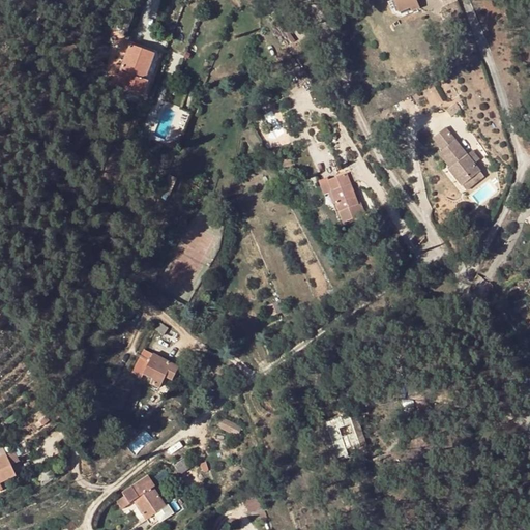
[(392,0),(393,1),(399,12),(409,0),(392,0)]
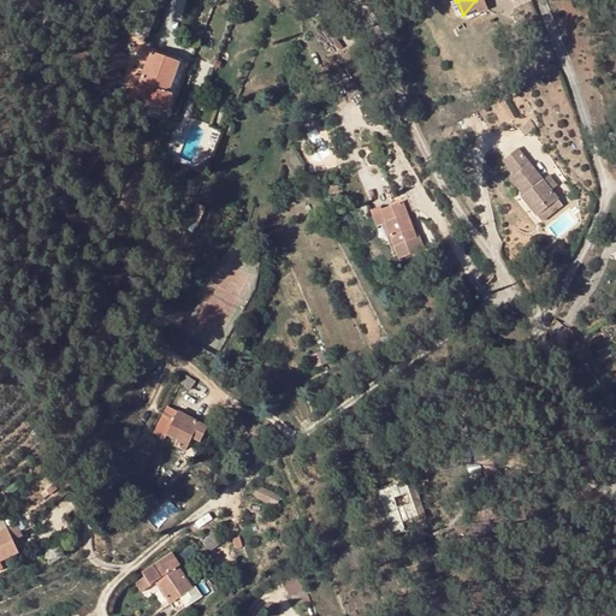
[(487,10),(484,0),(475,0),(463,15),(475,9),(478,13),(487,10)]
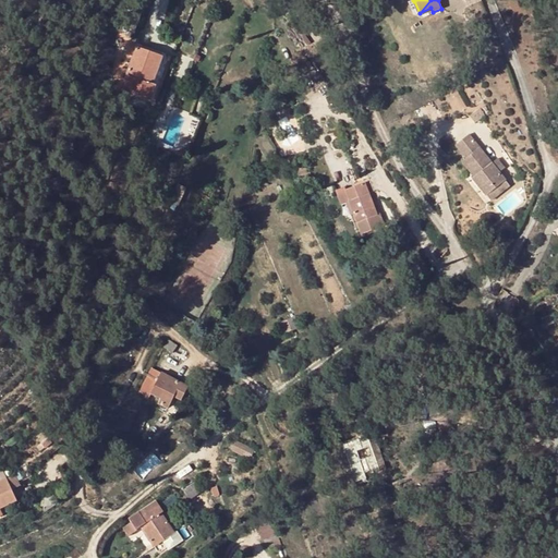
[(414,14),(416,16),(420,13),(414,1),(409,3),(414,14)]
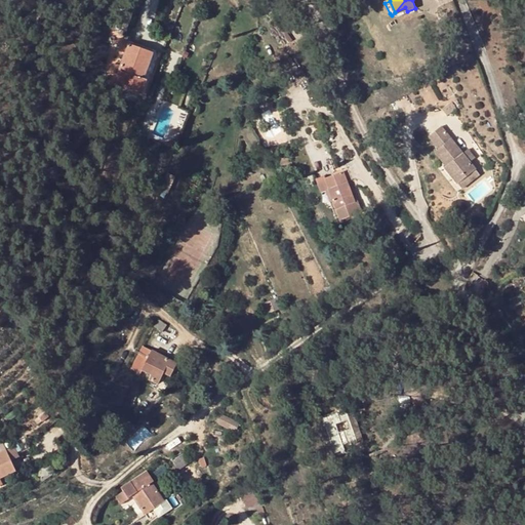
[(395,12),(392,15),(396,15),(407,11),(405,7),(395,12)]
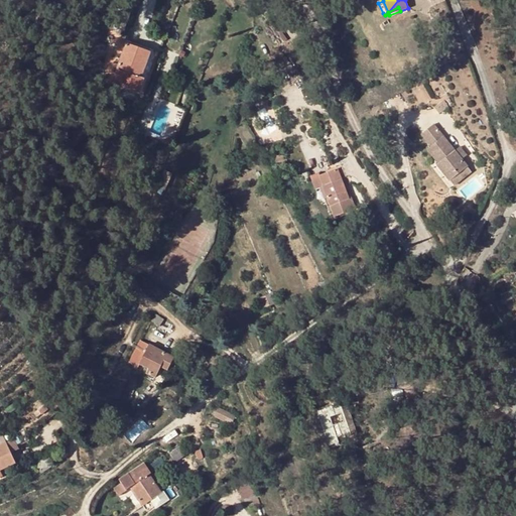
[(149,51),(126,42),(112,82),(138,92),(143,80),(139,79),(149,51)]
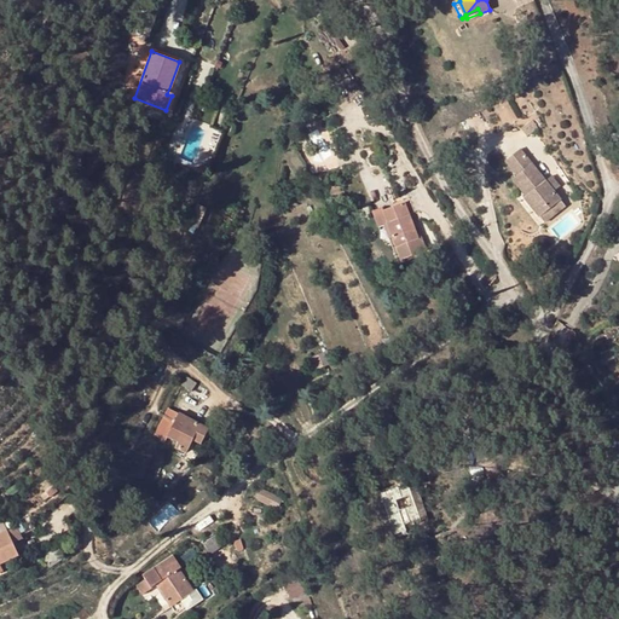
[(554,191),(545,181),(519,150),(504,161),(515,174),(512,179),(526,196),(522,198),(539,218),(561,200),(554,191)]
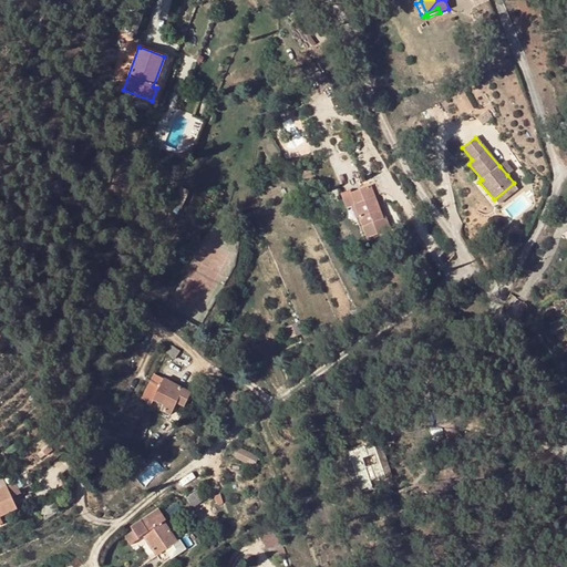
[(505,162),(500,166),(507,175),(513,171),(505,162)]
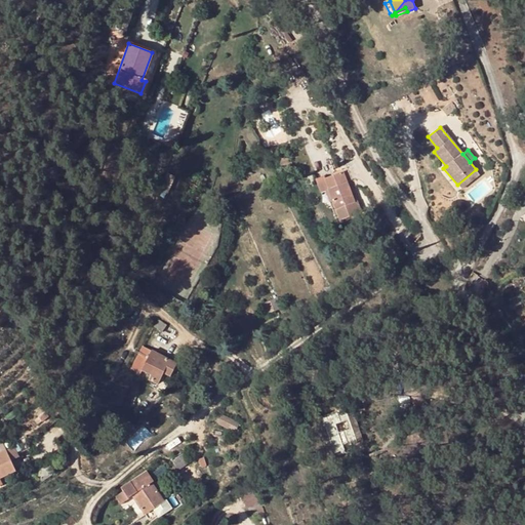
[(291,157),(282,157),(283,168),(291,168),(291,157)]
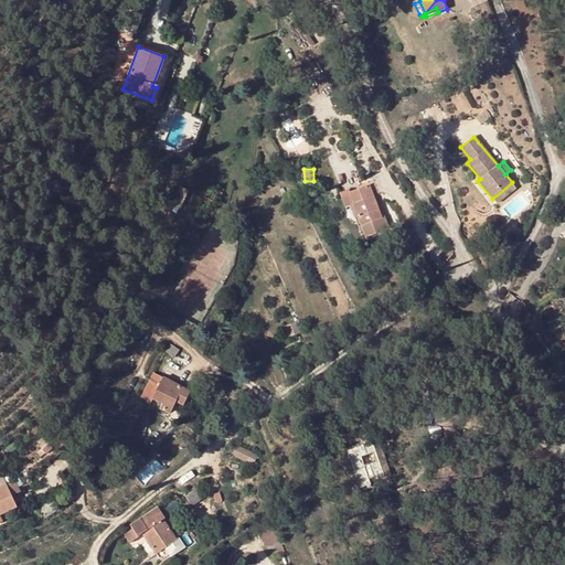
[(516,188),(512,182),(492,199),(497,203),(516,188)]
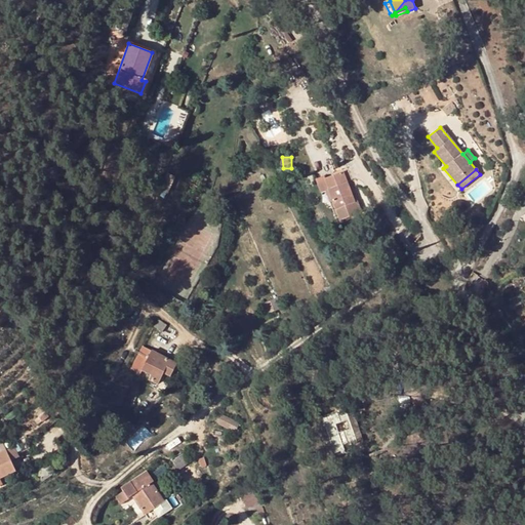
[(354,200),(348,186),(346,187),(344,183),(347,182),(342,170),(317,180),(321,191),(328,188),(340,218),(360,210),(356,200),(354,200)]
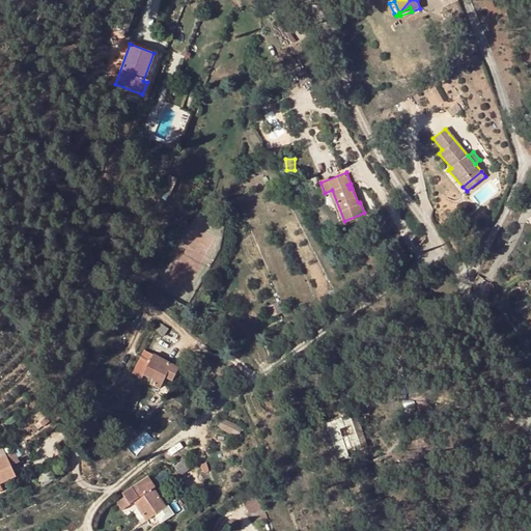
[(283,310),(279,300),(272,303),(277,313),(283,310)]
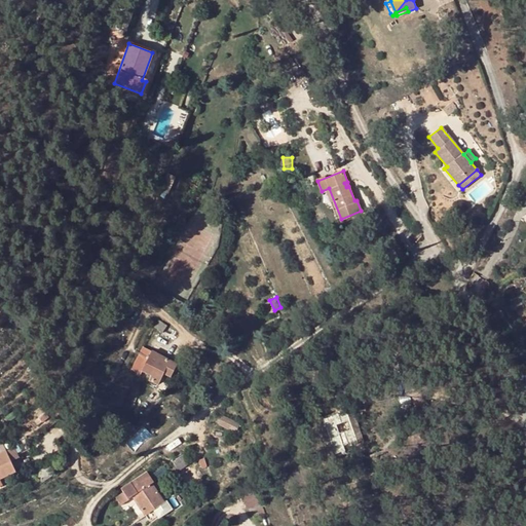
[(267,313),(274,310),(269,300),(263,303),(267,313)]
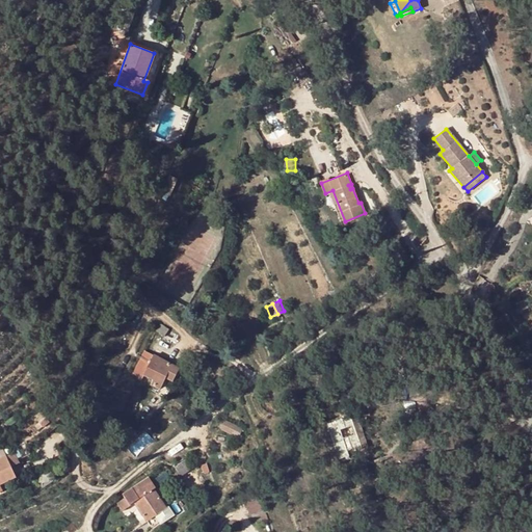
[(159,324),(155,331),(161,336),(165,329),(159,324)]
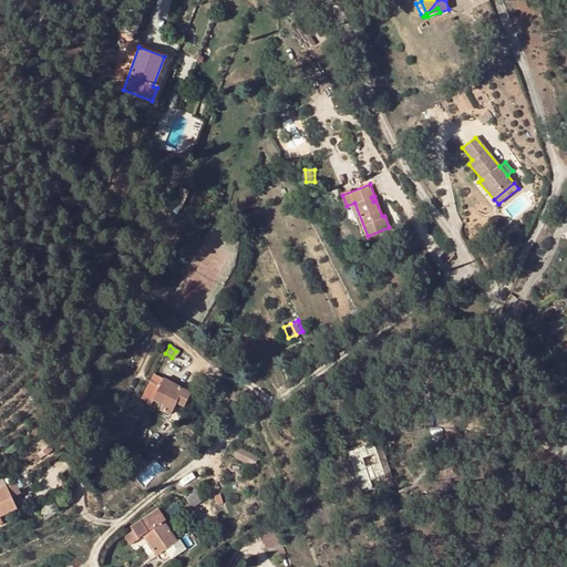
[(189,392),(154,374),(141,399),(151,404),(153,400),(162,404),(160,409),(171,414),(176,402),(184,405),(189,392)]
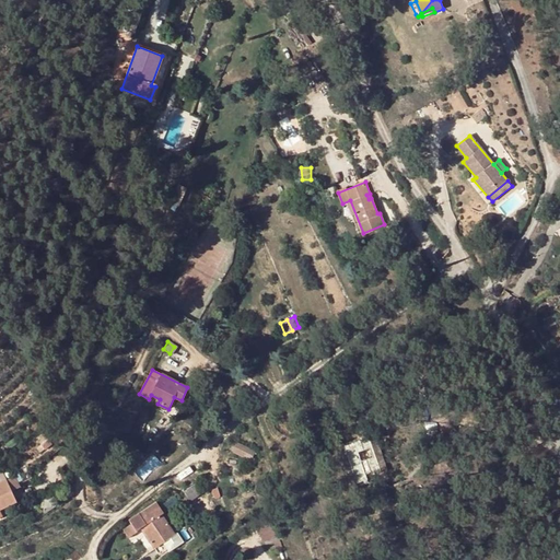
[(340,456),(343,470),(353,469),(357,483),(366,481),(360,454),(371,451),(373,461),(368,462),(371,478),(387,475),(378,438),(347,445),(349,455),(340,456)]
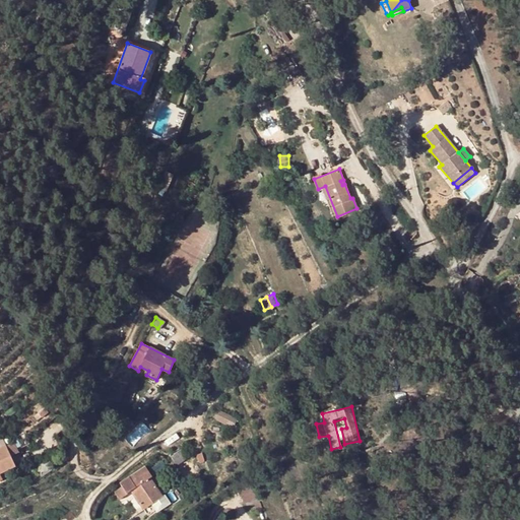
[(49,412),(45,407),(39,412),(43,416),(49,412)]
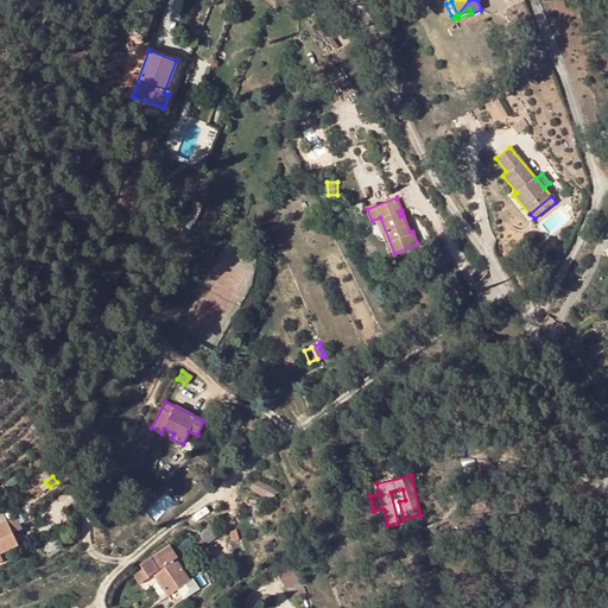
[(255,491),(270,498),(274,489),(260,482),(255,491)]
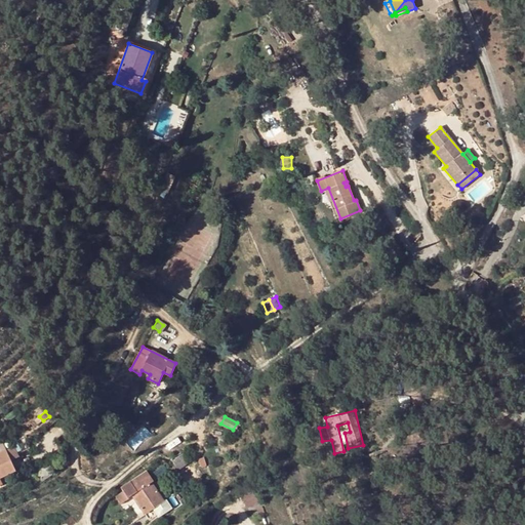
[(5,449),(0,451),(0,477),(15,471),(5,449)]
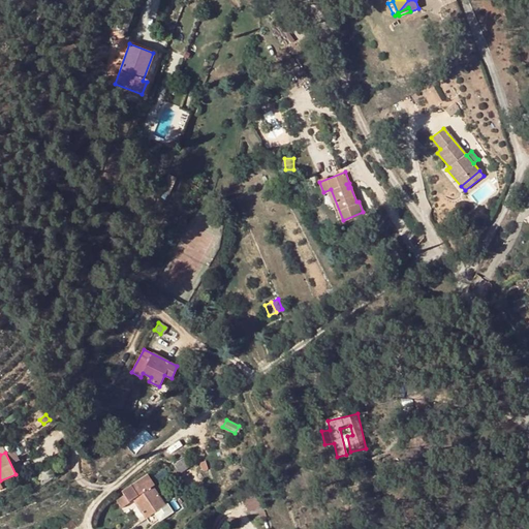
[(188,466),(183,459),(174,465),(179,473),(188,466)]
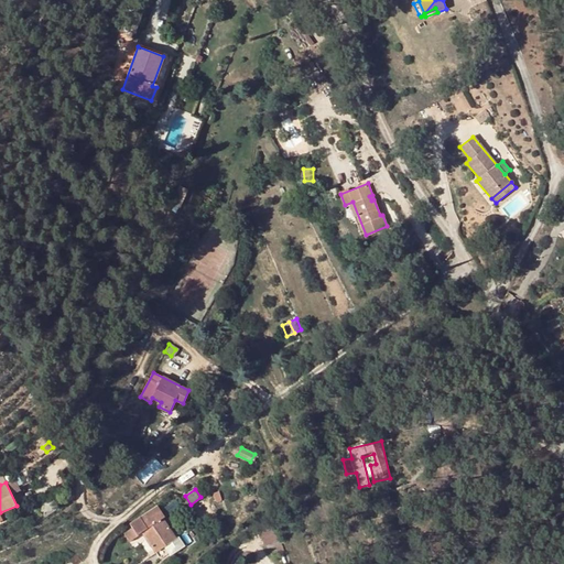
[(164,517),(158,506),(129,524),(132,528),(137,534),(141,532),(155,552),(164,545),(175,538),(162,518),(164,517)]
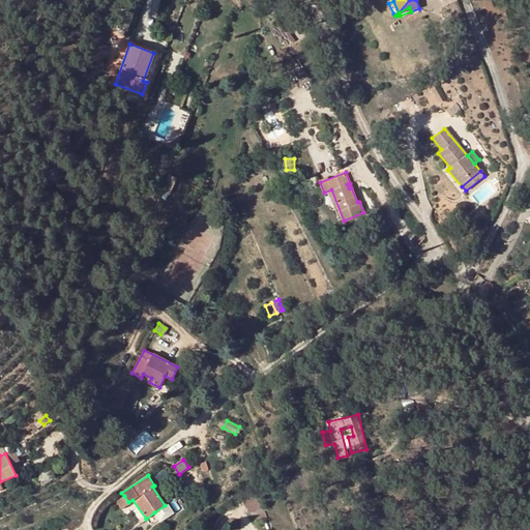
[(124,496),(116,501),(121,508),(129,503),(128,502),(124,496)]
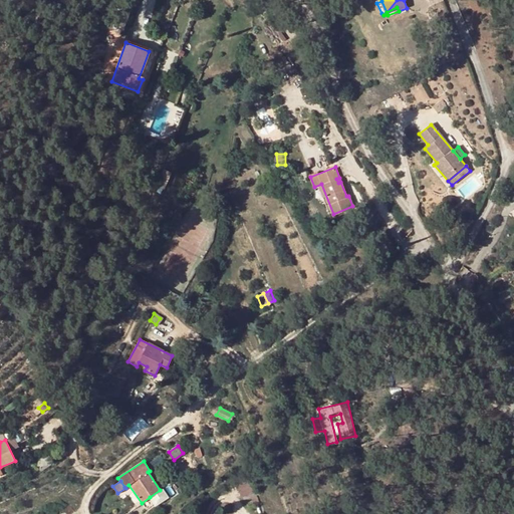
[(250,482),(238,487),(242,497),(254,492),(250,482)]
